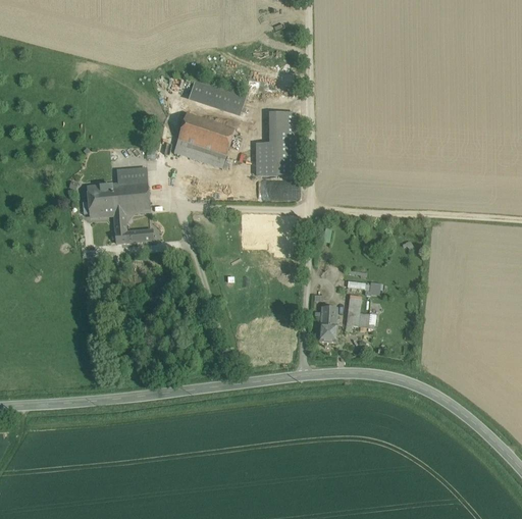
[(246,97),(197,81),(191,100),(240,115),(246,97)]
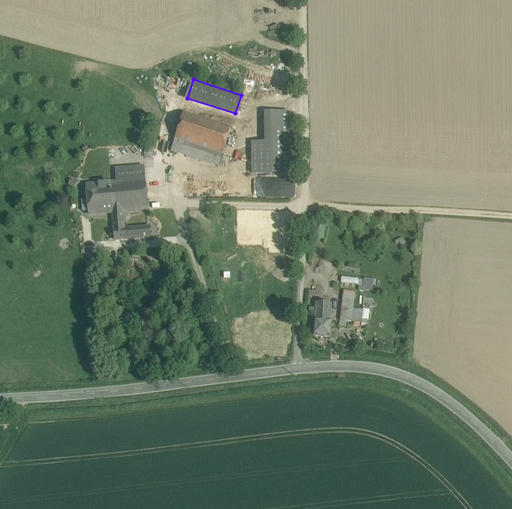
[(231,126),(184,110),(175,136),(222,152),(231,126)]
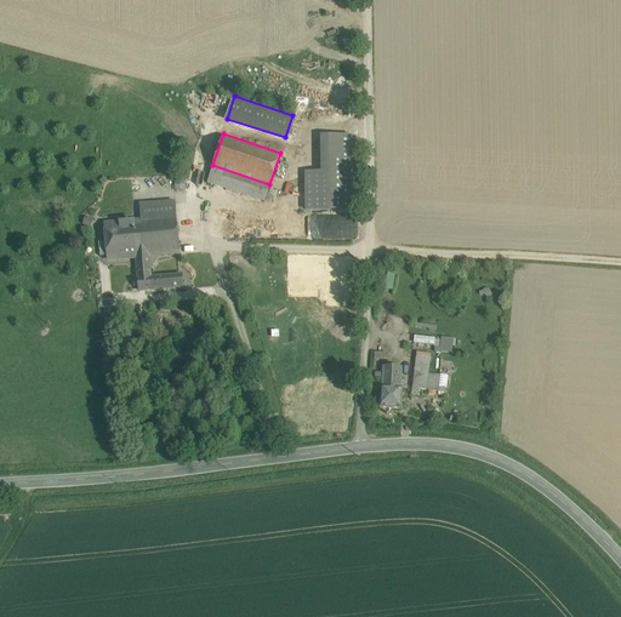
[(352,207),(351,133),(328,133),(328,170),(322,170),(307,170),(307,171),(307,182),(307,183),(307,194),(307,207),(352,207)]
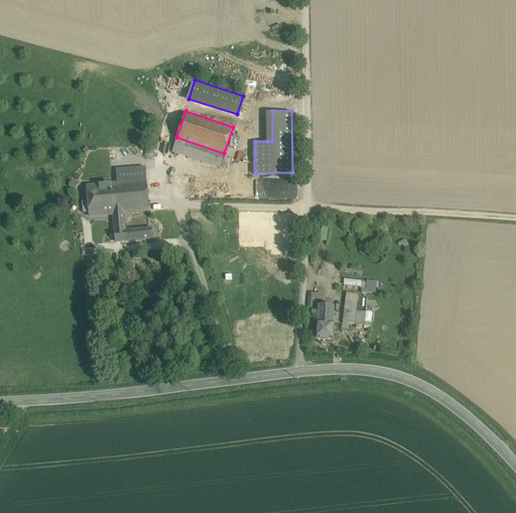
[(224,153),(176,137),(172,150),(220,165),(224,153)]
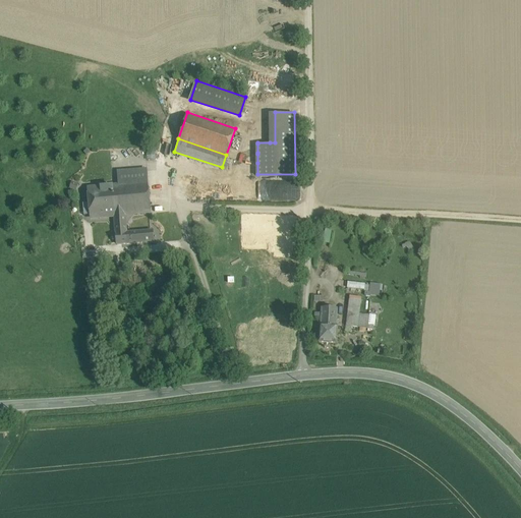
[(147,167),(118,169),(119,183),(148,181),(147,167)]
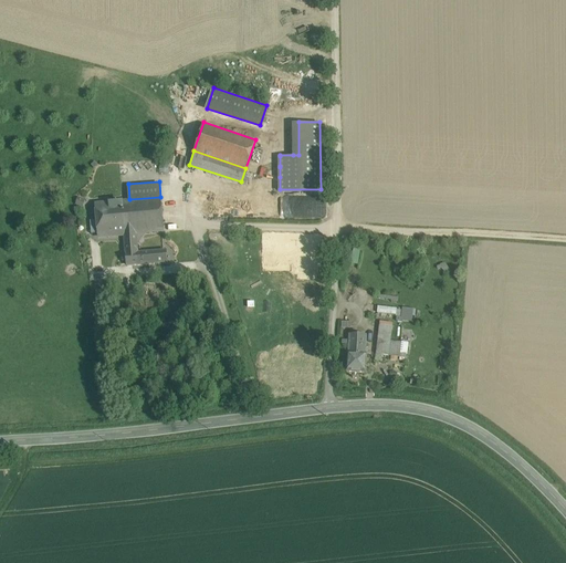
[(129,199),(123,200),(125,232),(135,231),(136,231),(164,229),(161,197),(160,197),(129,199)]
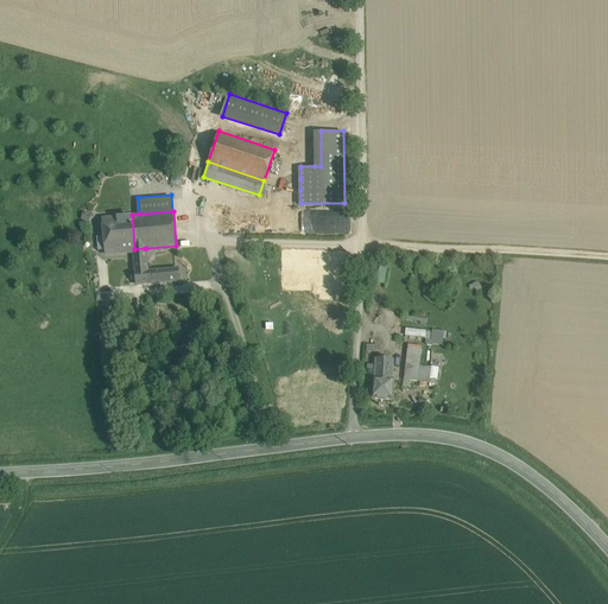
[(132,215),(103,217),(106,252),(133,249),(134,249),(132,215)]
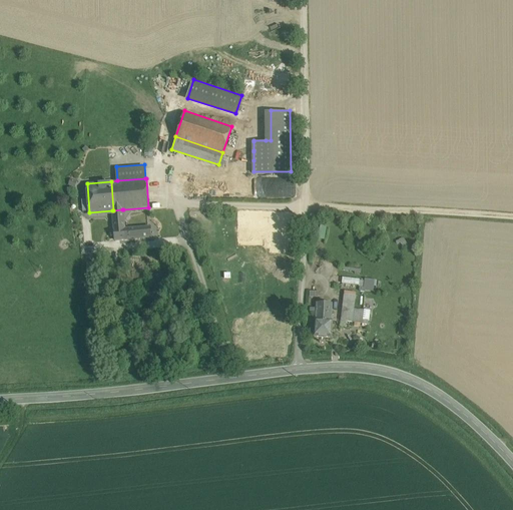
[(150,225),(124,227),(122,209),(113,210),(112,210),(115,238),(151,235),(150,225)]
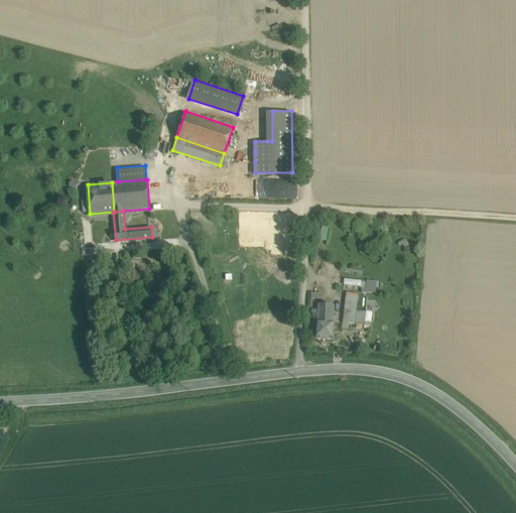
[(346,276),(345,281),(361,284),(362,278),(346,276)]
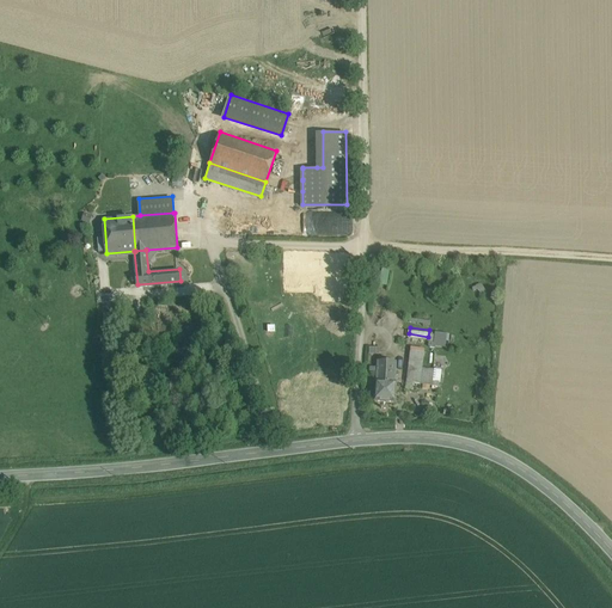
[(434,343),(447,344),(448,330),(435,329),(434,343)]
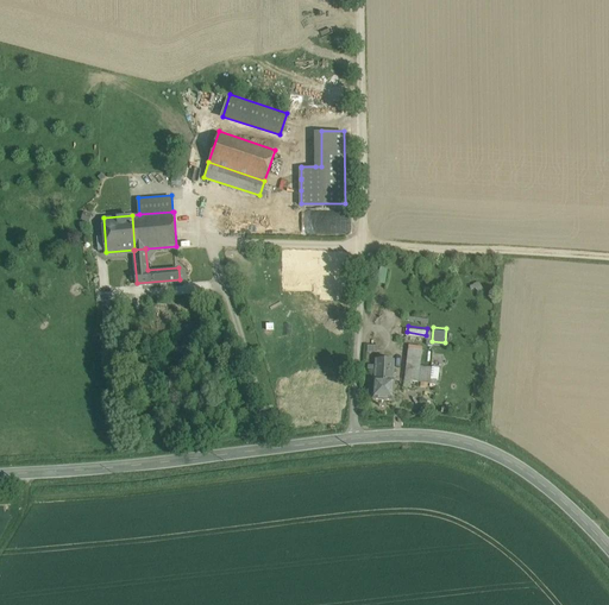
[(421,347),(408,345),(406,367),(419,369),(421,347)]
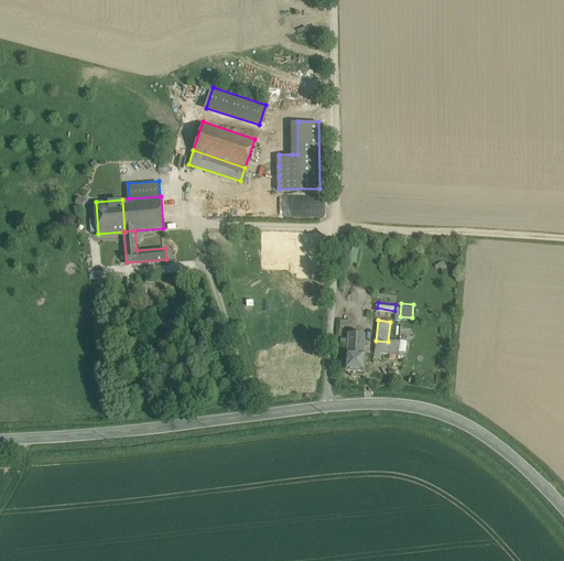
[(365,332),(348,331),(348,351),(346,351),(345,367),(364,368),(365,351),(364,351),(365,332)]
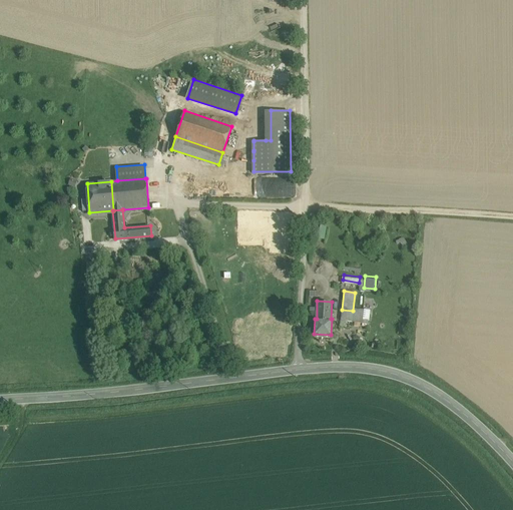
[(353,311),(342,310),(341,318),(352,319),(353,311)]
